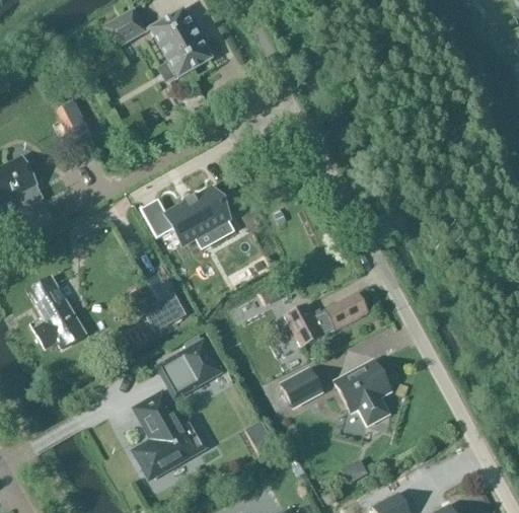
[(148,26),(177,76),(210,57),(181,7),(148,26)]
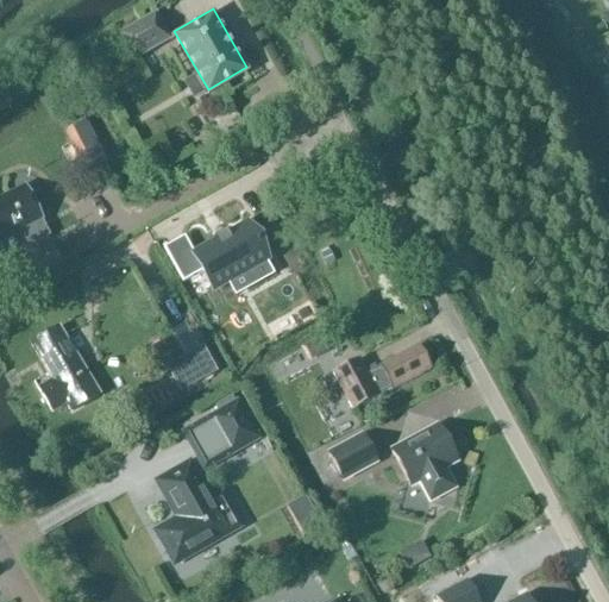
[(119,30),(133,55),(170,35),(155,10),(119,30)]
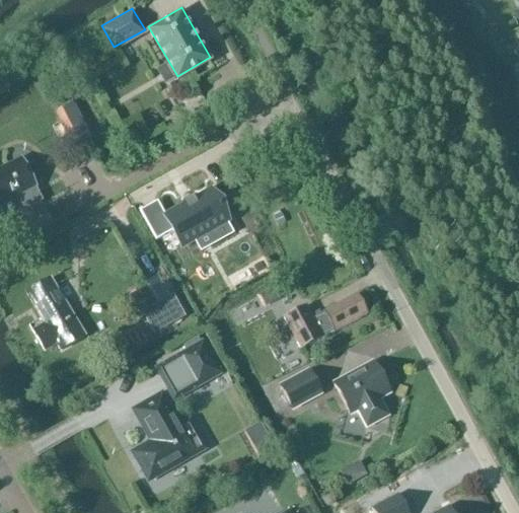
[(0,164),(0,206),(5,216),(23,207),(16,195),(36,184),(20,154),(0,164)]
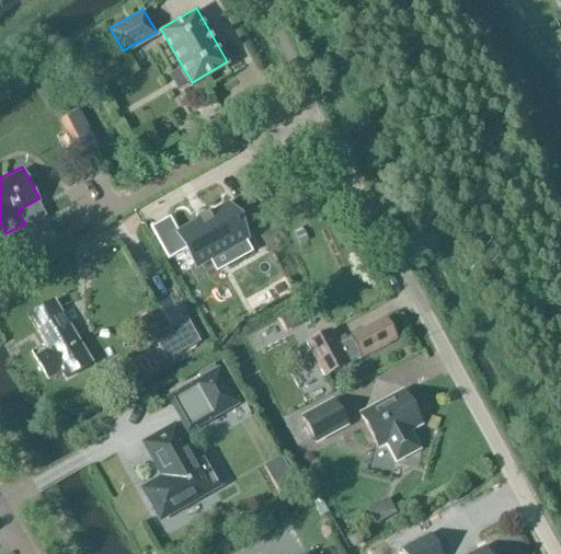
[(196,263),(226,246),(232,258),(251,247),(244,237),(247,235),(227,200),(179,228),(170,212),(150,223),(168,255),(186,245),(196,263)]
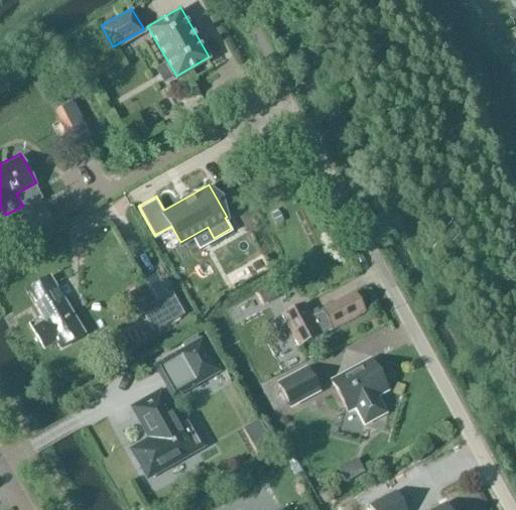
[(279,208),(272,211),(275,220),(283,217),(279,208)]
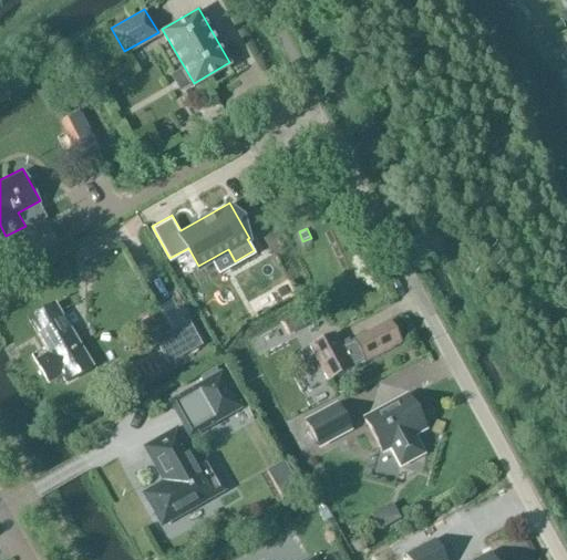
[(66,379),(92,363),(54,301),(29,315),(49,349),(35,358),(49,379),(62,371),(66,379)]
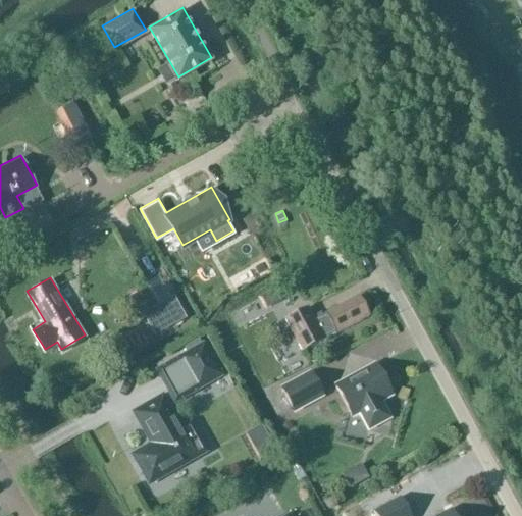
[(335,330),(368,313),(358,293),(325,310),(314,316),(308,304),(285,315),(302,348),(324,337),(323,336),(335,329),(335,330)]
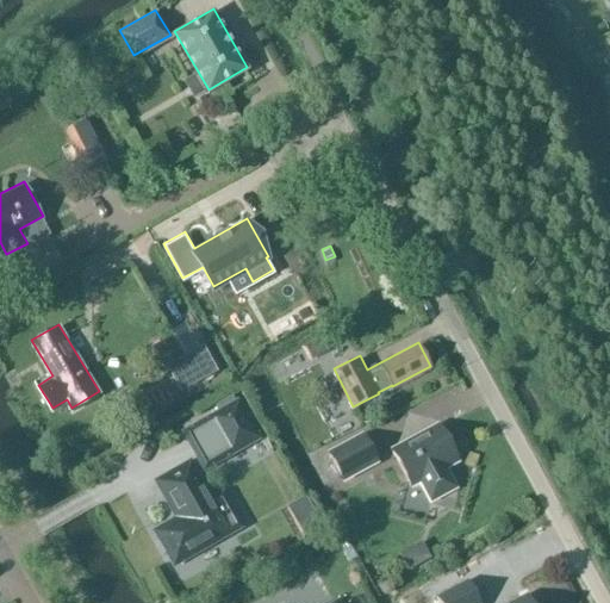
[(182,389),(218,368),(204,343),(168,362),(182,389)]
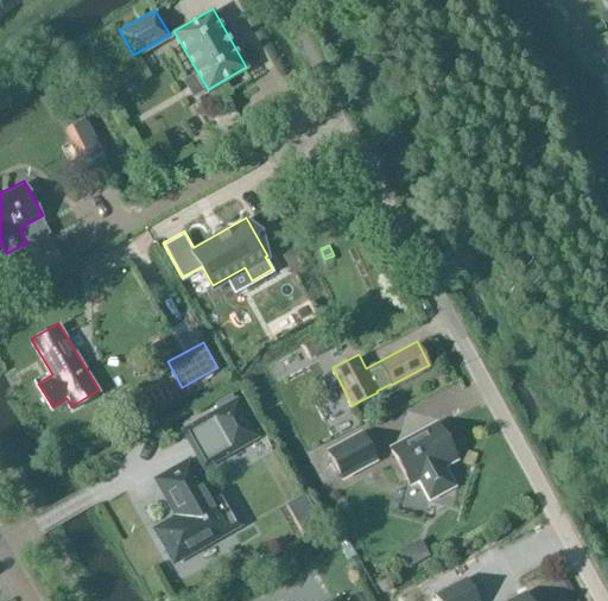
[(255,434),(236,398),(210,413),(230,448),(255,434)]
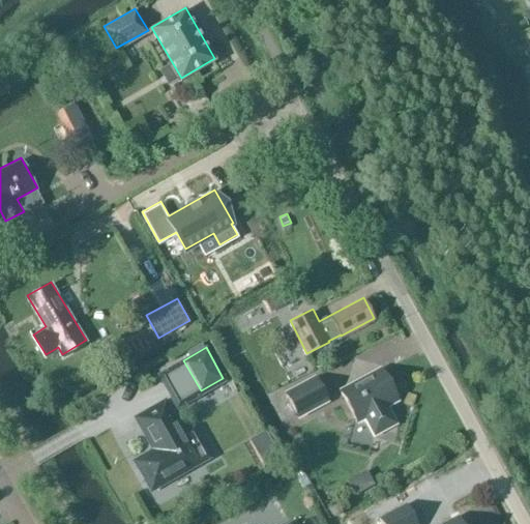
[(366,413),(377,431),(396,419),(387,403),(399,396),(382,367),(342,388),(358,417),(366,413)]
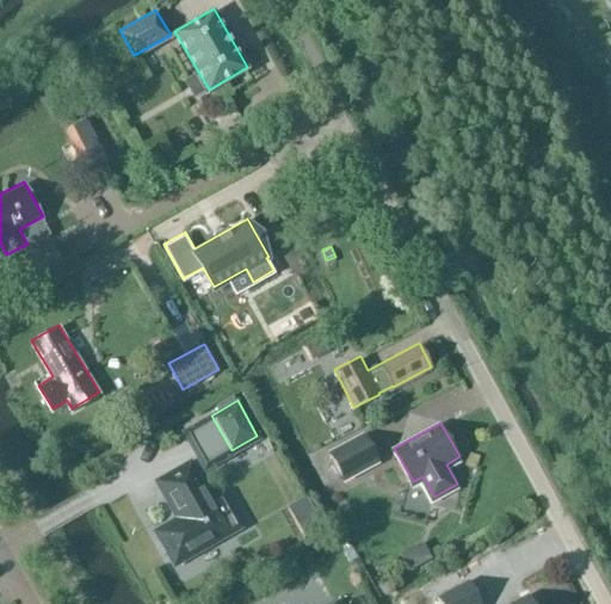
[(364,432),(331,450),(345,475),(378,457),(364,432)]
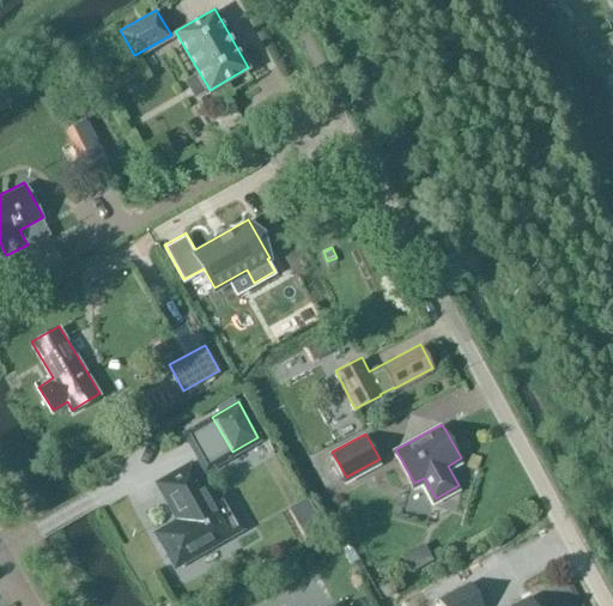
[(176,562),(229,532),(240,526),(222,496),(212,502),(190,464),(159,482),(181,519),(158,531),(176,562)]
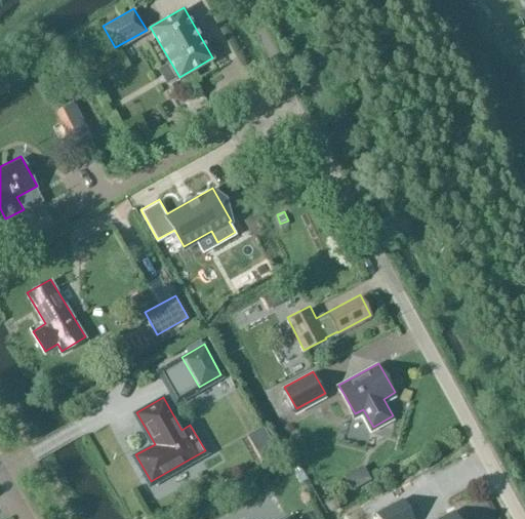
[(300,467),(294,471),(299,480),(306,476),(300,467)]
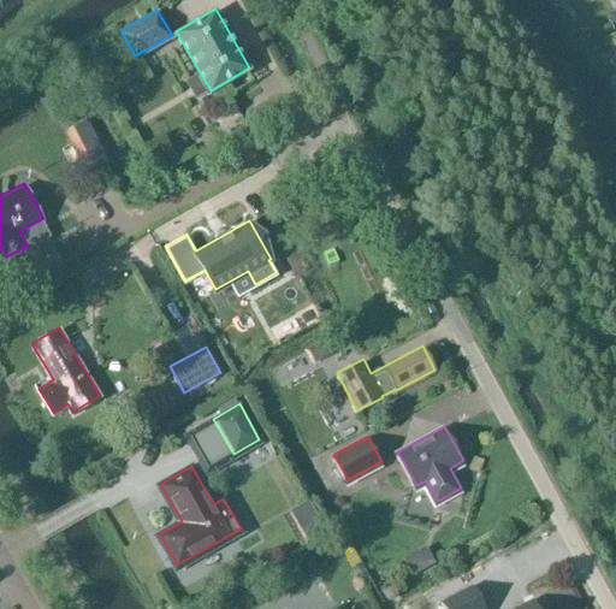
[(485,608),(486,608),(473,584),(440,601),(445,608),(529,608),(527,603),(514,608),(485,608)]
